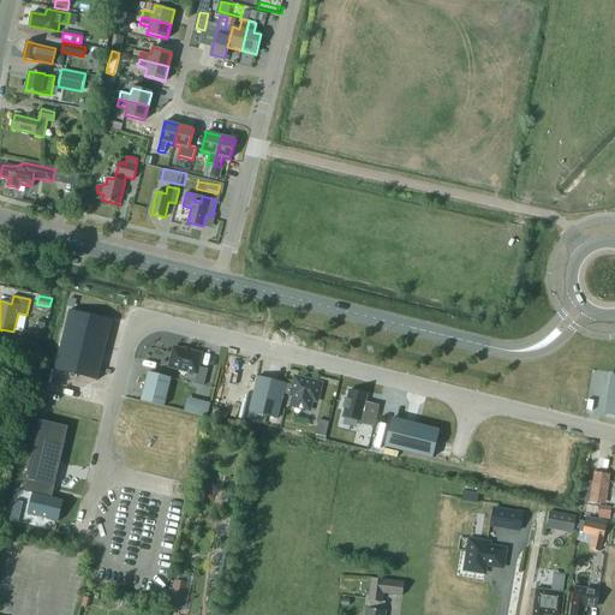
[(70,310),(54,370),(97,381),(112,321),(70,310)]
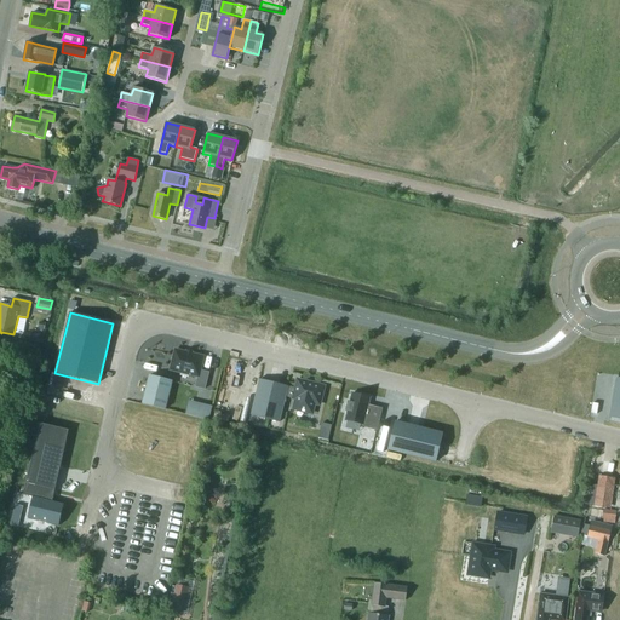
[(176,350),(171,369),(197,377),(195,386),(205,389),(208,373),(200,371),(204,357),(176,350)]
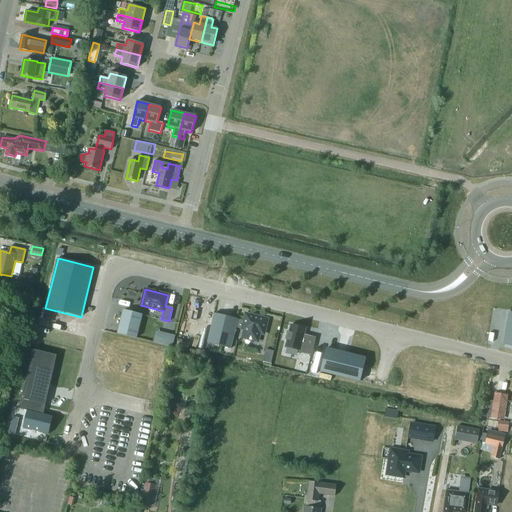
[(142,315),(123,310),(117,333),(137,338),(142,315)]
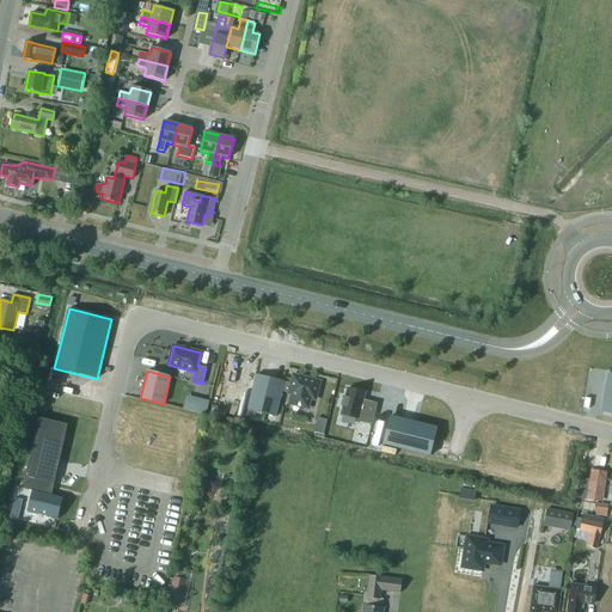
[(611,373),(609,373),(601,412),(611,412),(611,373)]
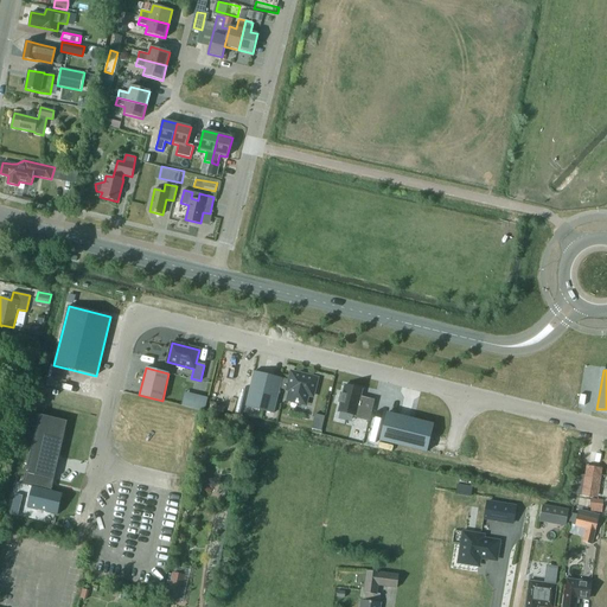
[(254,371),(246,407),(274,413),(280,388),(291,390),(288,401),(306,404),(308,395),(313,396),(318,378),(292,372),(289,381),(282,378),(254,371)]
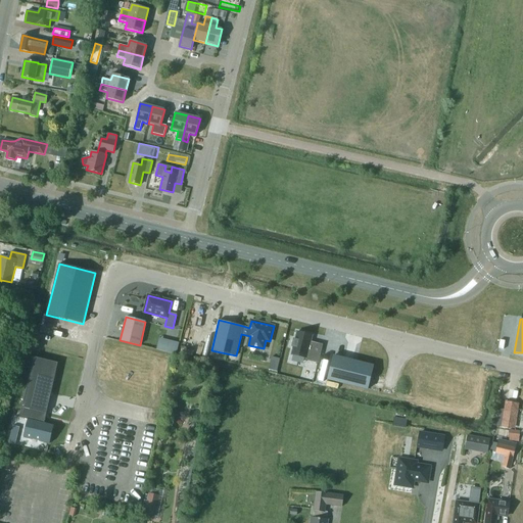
[(295,339),(294,339),(292,346),(293,346),(291,354),(305,358),(305,360),(318,363),(322,347),(315,345),(315,343),(311,342),(313,336),(297,332),(295,339)]
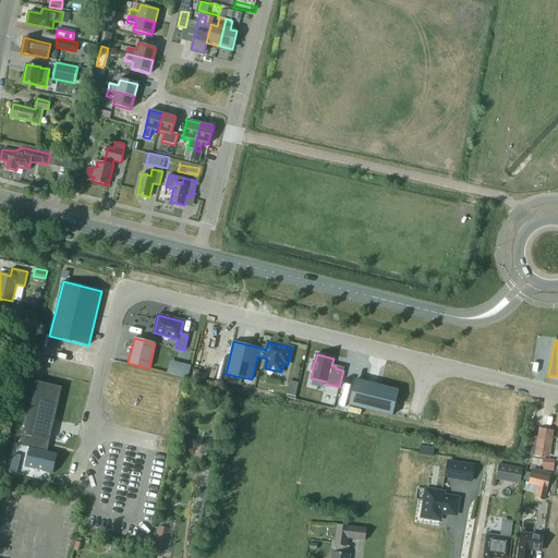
[(192,377),(195,364),(173,360),(171,373),(192,377)]
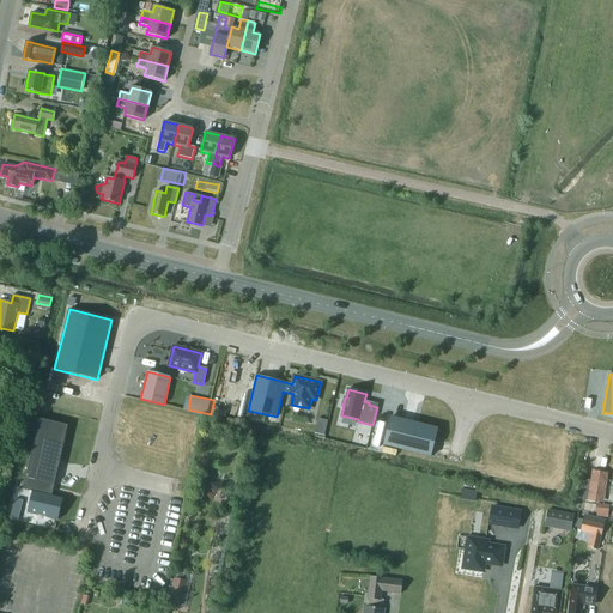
[(328,434),(332,419),(321,417),(319,431),(328,434)]
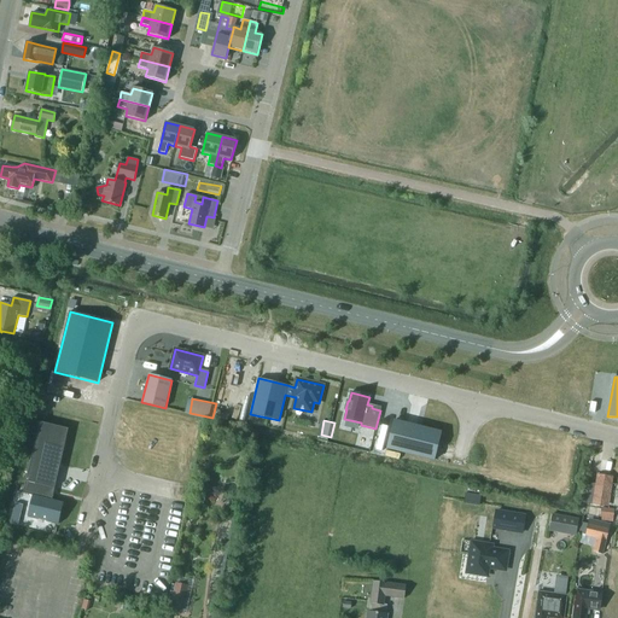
[(388,449),(435,460),(441,432),(394,420),(388,449)]
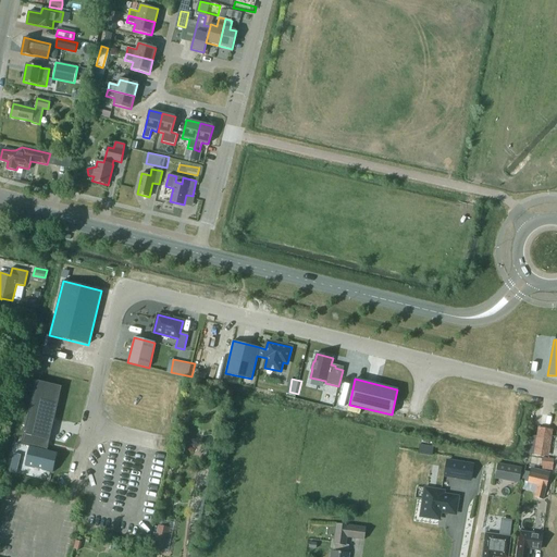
[(58,454),(58,453),(48,450),(64,386),(37,380),(22,444),(31,446),(26,466),(53,472),(53,471),(58,454)]
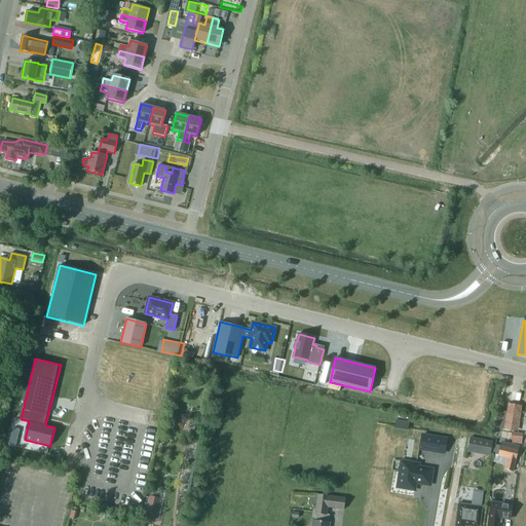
[(291,365),(289,373),(314,379),(316,371),(291,365)]
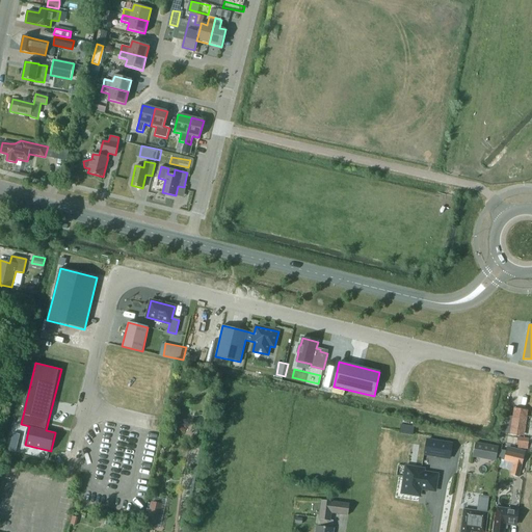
[(513,408),(510,434),(520,435),(524,410),(513,408)]
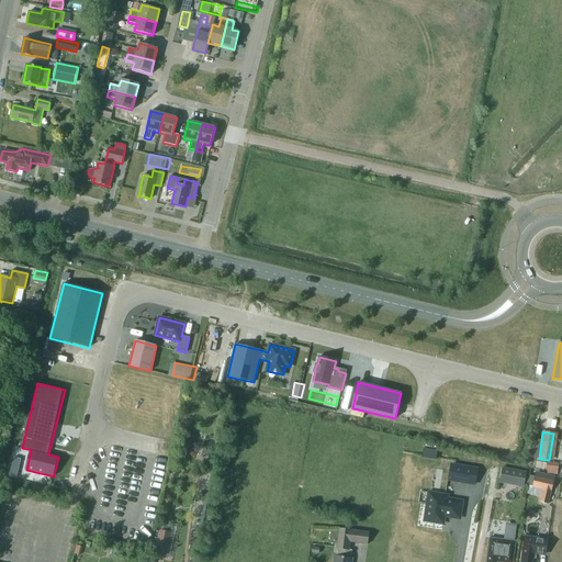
[(451,464),(449,480),(475,484),(478,469),(451,464)]
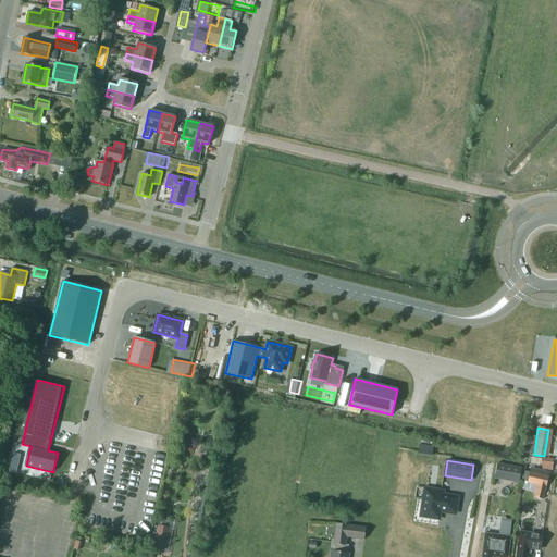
[(498,463),(496,477),(519,481),(521,468),(498,463)]
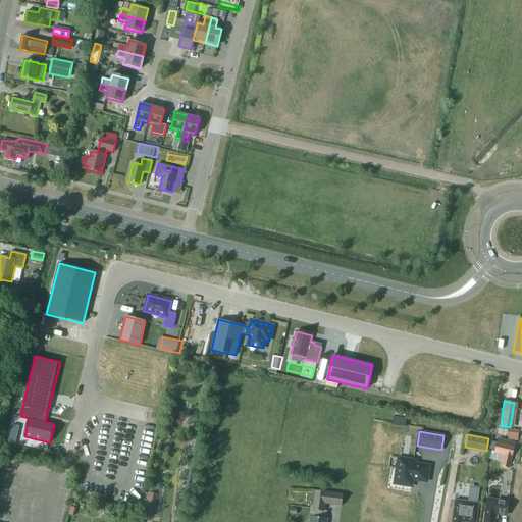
[(491,441),(489,452),(491,452),(494,452),(504,455),(502,462),(501,466),(509,468),(512,457),(514,447),(497,442),(491,441)]
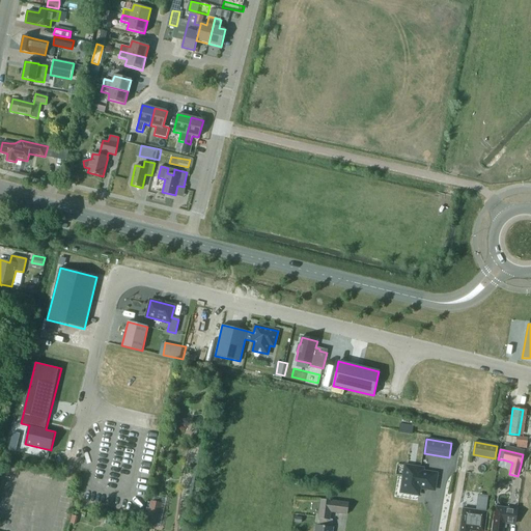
[(406,466),(401,492),(418,495),(419,487),(423,487),(434,490),(437,474),(422,472),(422,469),(406,466)]
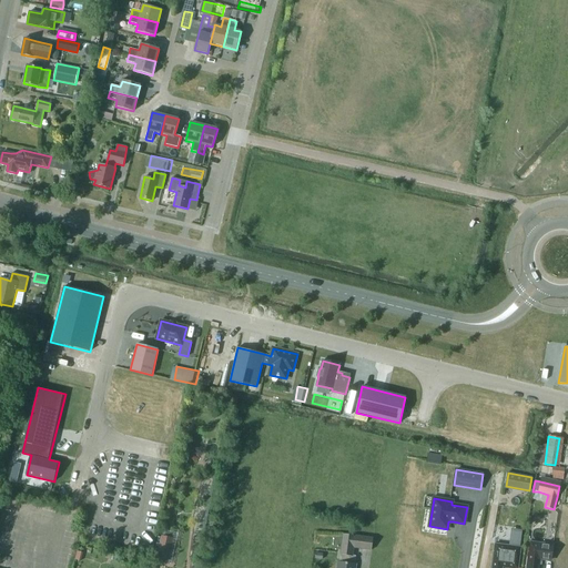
[(343,534),(341,555),(340,563),(337,561),(336,567),(355,567),(356,564),(354,564),(355,556),(353,556),(354,548),(372,550),(373,538),(355,536),(343,534)]
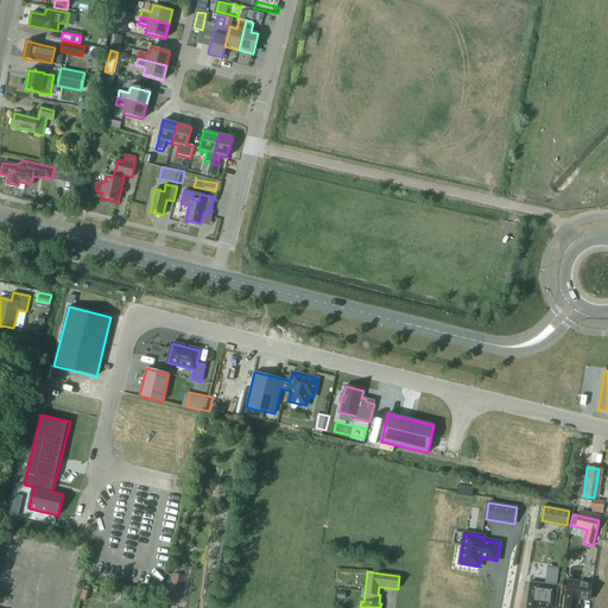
[(166,601),(179,603),(185,576),(173,574),(166,601)]
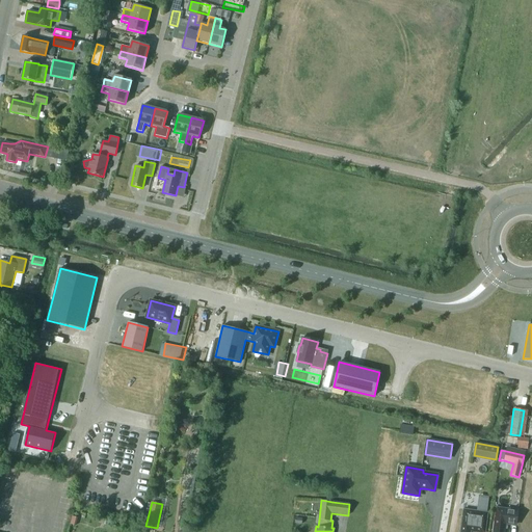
[(494,531),(503,531),(504,529),(506,529),(506,525),(516,526),(519,510),(497,507),(494,529),(495,530),(494,531)]
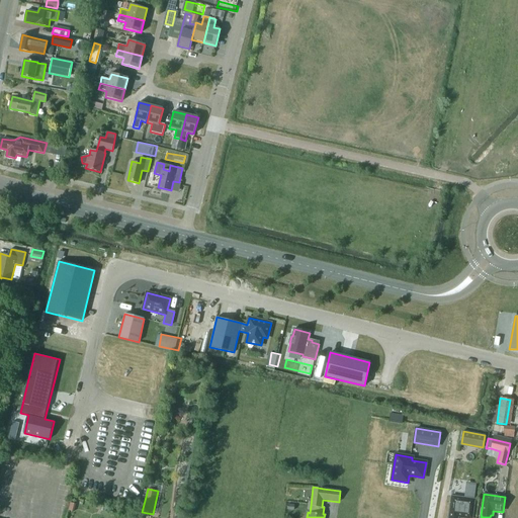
[(457,517),(458,517),(463,517),(471,517),(475,499),(451,496),(450,503),(449,503),(447,517),(457,517)]
